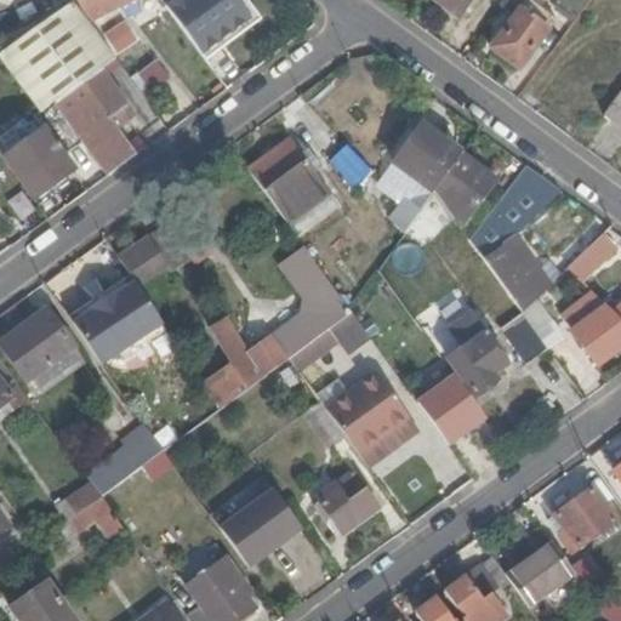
[(96,155),(110,176),(136,158),(117,131),(135,118),(101,72),(115,61),(87,22),(77,1),(75,0),(0,40),(0,53),(44,112),(57,103),(86,142),(96,155)]
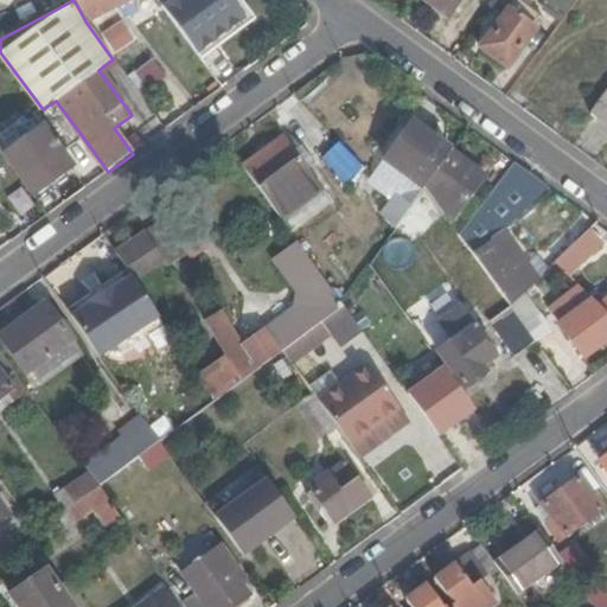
[(77,0),(75,1),(85,21),(127,0),(77,0)]
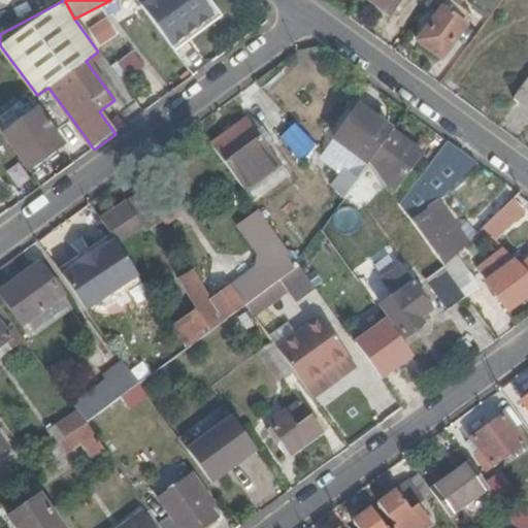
[(149,0),(143,4),(172,46),(216,18),(203,0),(149,0)]
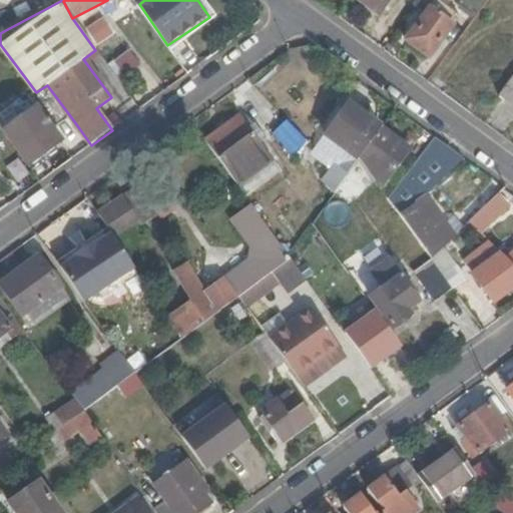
[(359,0),(380,15),(390,0),(359,0)]
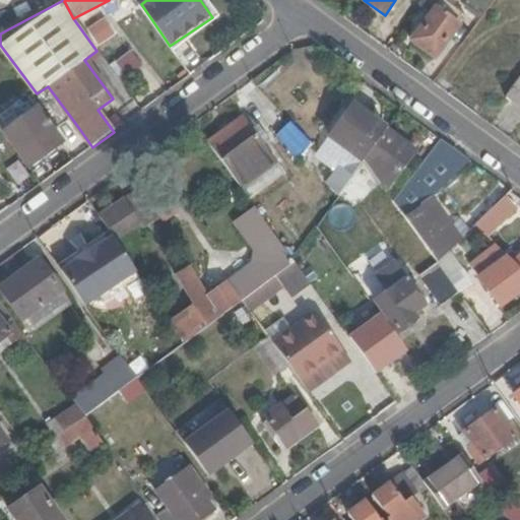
[(442,0),(440,0),(435,9),(411,41),(435,59),(459,26),(465,17),(442,0)]
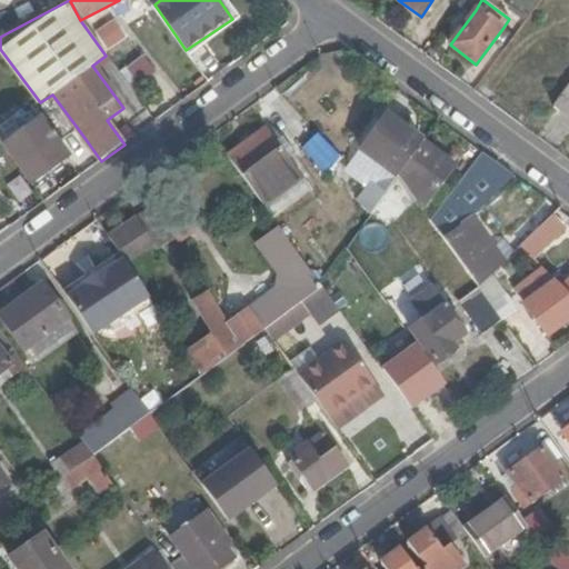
[(512,0),(509,7),(527,19),(540,0),(512,0)]
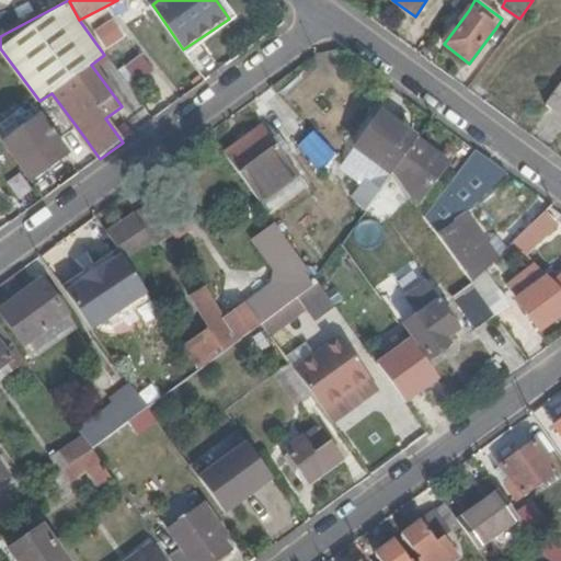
[(560,88),(548,107),(560,116),(560,88)]
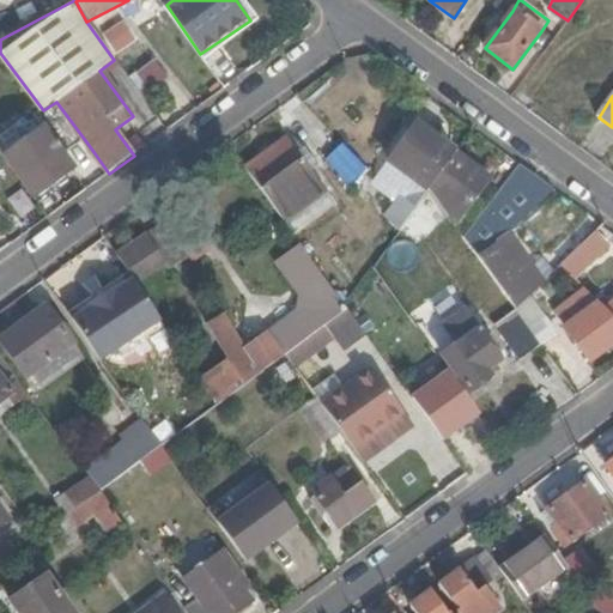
[(56,102),(43,110),(35,116),(44,129),(4,158),(32,198),(50,184),(54,190),(59,187),(55,181),(73,169),(62,156),(85,140),(56,102)]
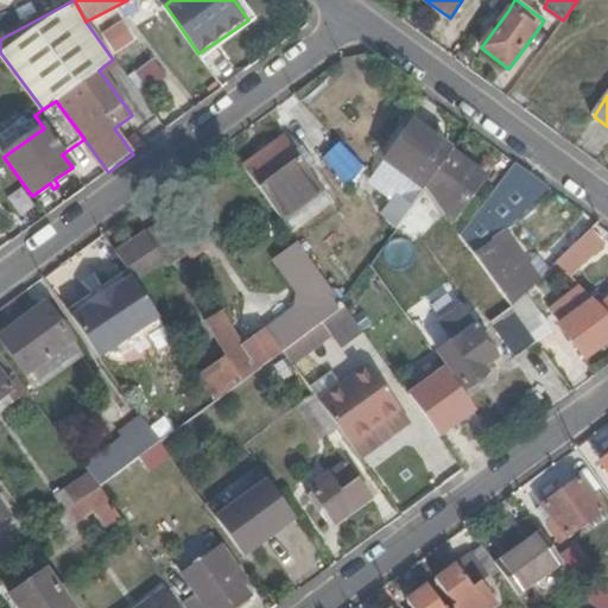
[(385,160),(425,189),(428,184),(450,153),(412,124),(385,160)]
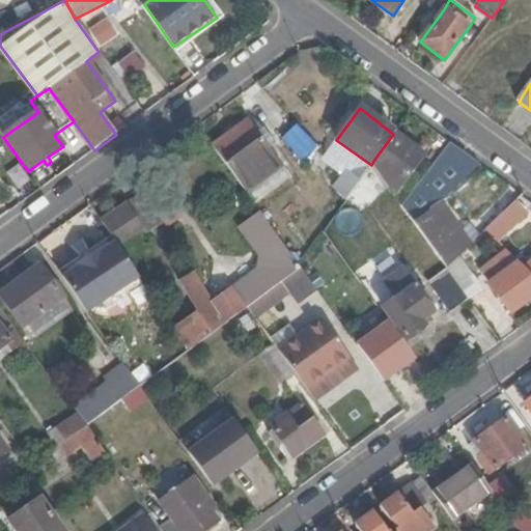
[(54,135),(63,146),(82,133),(74,121),(54,135)]
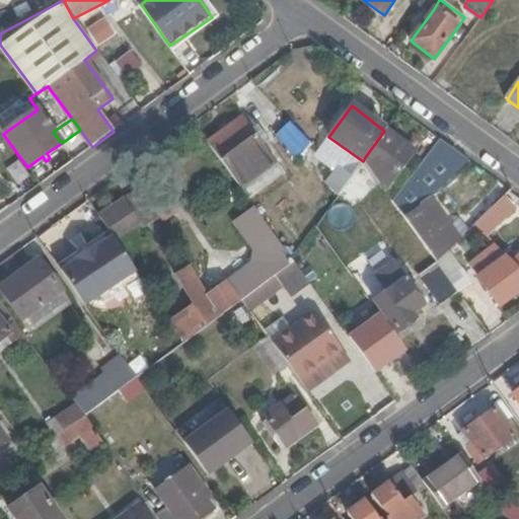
[(230,175),(238,187),(274,160),(242,119),(207,144),(230,175)]
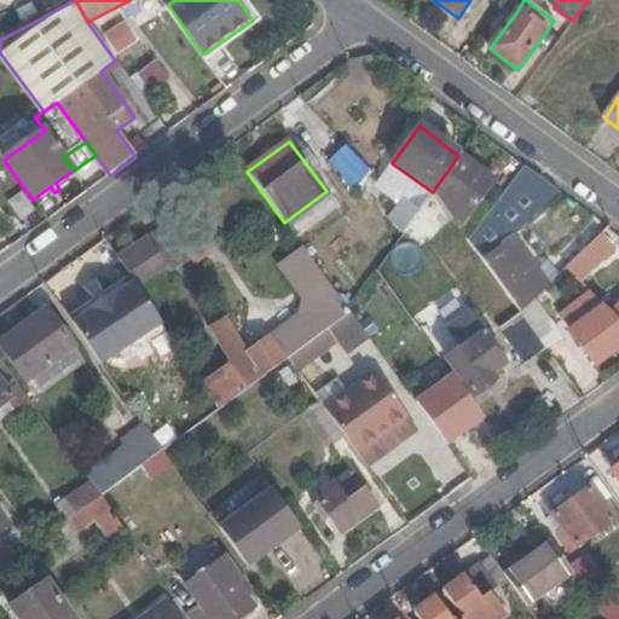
[(368,171),(347,146),(330,161),(353,185),(368,171)]
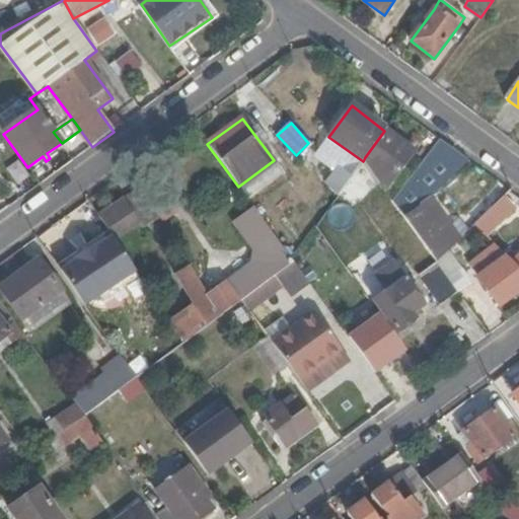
[(365,157),(363,161),(384,191),(414,151),(385,130),(384,131),(365,157)]
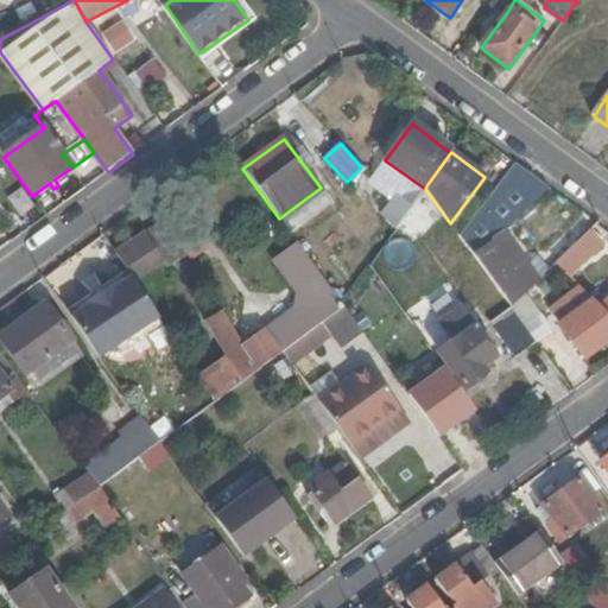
[(532,176),(515,163),(460,236),(464,244),(467,247),(475,259),(550,188),(532,176)]
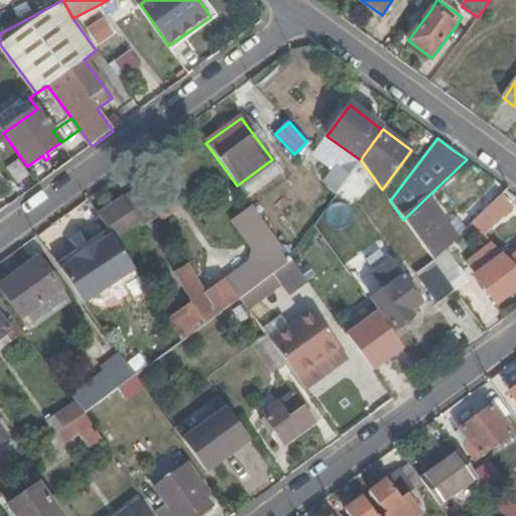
[(0,213),(14,203),(0,183),(0,213)]
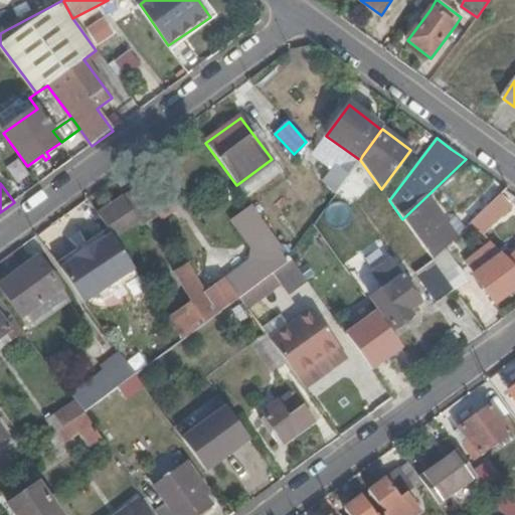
[(145,198),(139,187),(128,195),(142,218),(145,223),(157,216),(145,198)]
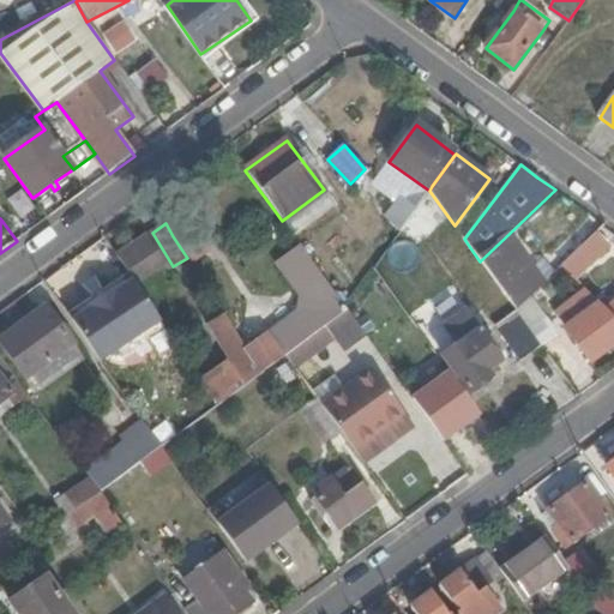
[(187,258),(192,266),(205,258),(186,228),(173,236),(187,258)]
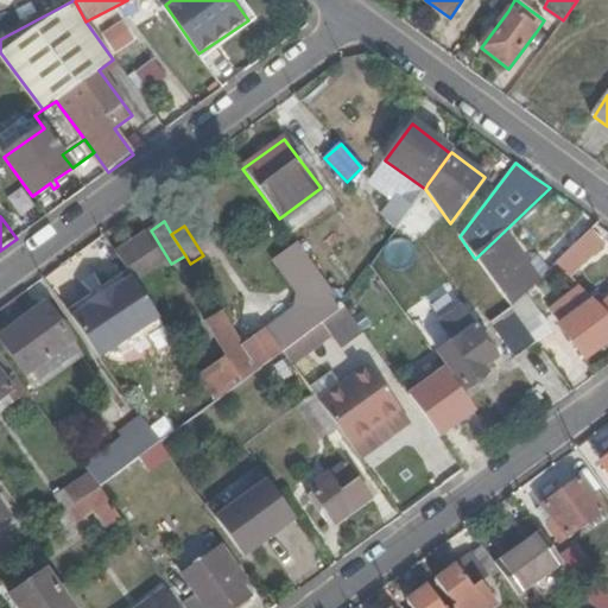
[(151,230),(145,235),(164,260),(168,258),(151,230)]
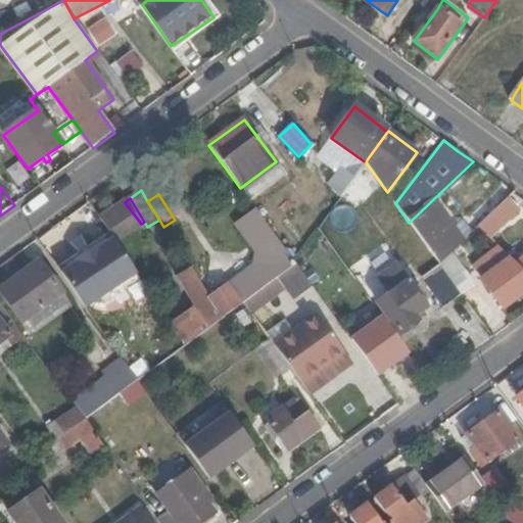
[(508,198),(477,227),(484,234),(490,240),(520,210),(508,198)]
